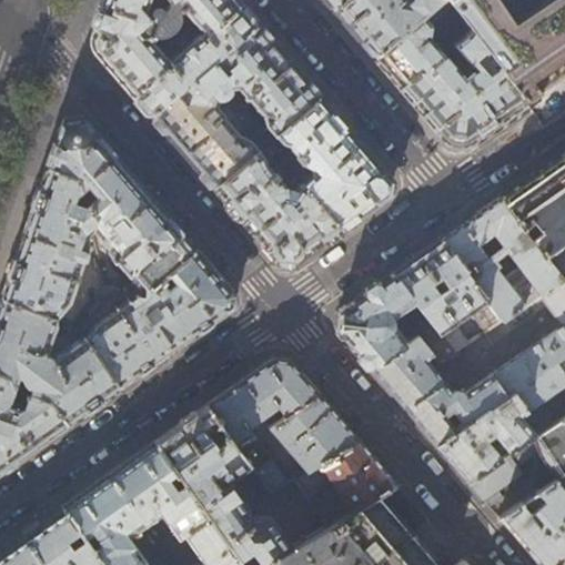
[(153,118),(259,28),(235,0),(108,0),(96,38),(99,54),(121,80),(153,118)]
